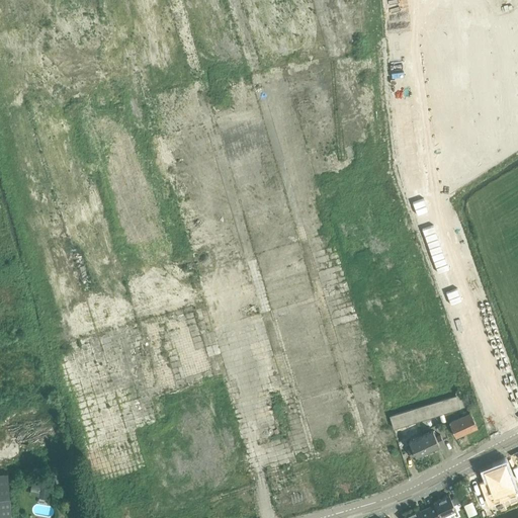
[(460,394),(456,395),(390,416),(394,428),(463,407),(460,394)]
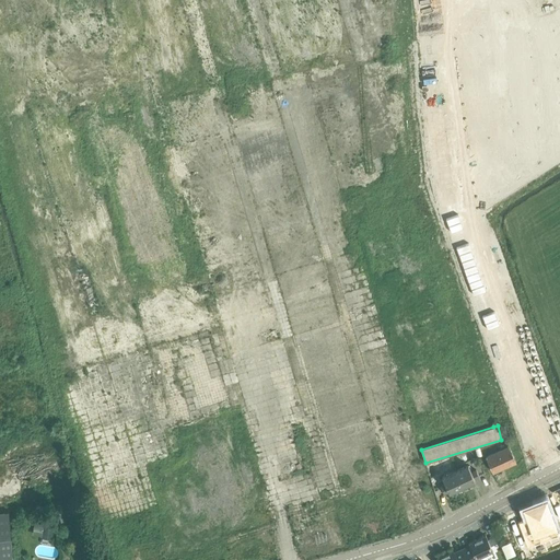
[(486,456),(492,471),(515,462),(509,446),(486,456)]
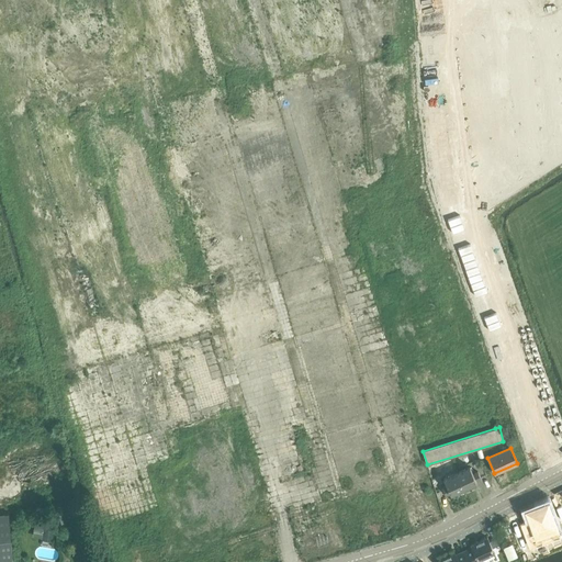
[(469,465),(457,472),(463,487),(476,482),(475,480),(481,478),(478,471),(472,473),(469,465)]
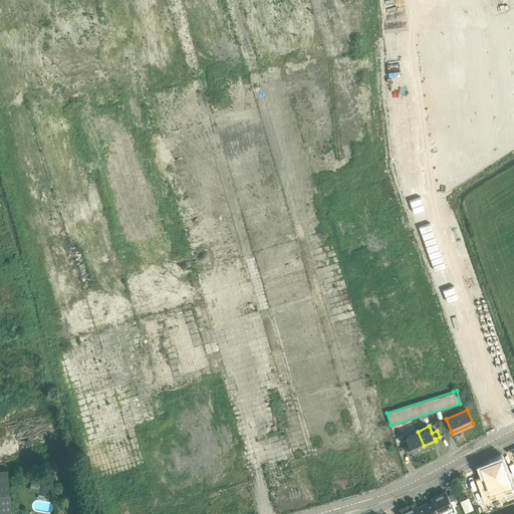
[(424,446),(418,432),(406,437),(408,443),(404,445),(407,452),(411,450),(412,451),(424,446)]
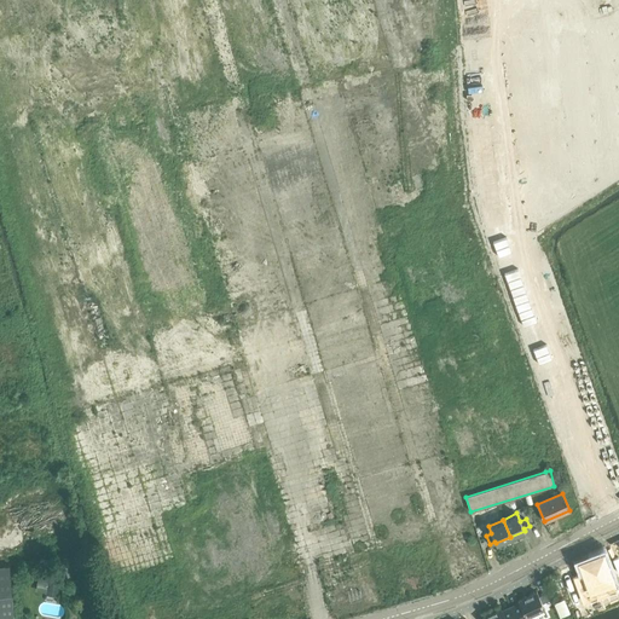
[(584,574),(576,578),(585,602),(615,590),(601,555),(579,563),(584,574)]
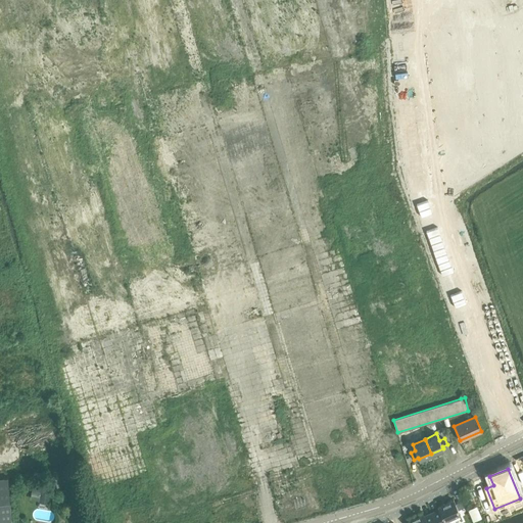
[(0,521),(11,521),(8,476),(0,476),(0,521)]
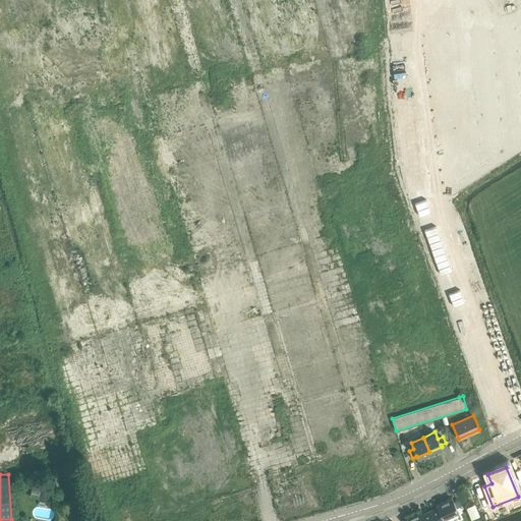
[(32,488),(31,494),(41,496),(40,498),(49,500),(51,491),(50,491),(50,487),(44,486),(43,490),(42,489),(42,490),(32,488)]
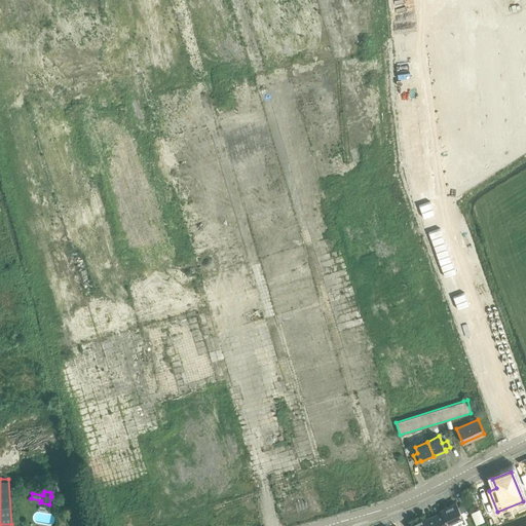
[(442,513),(435,516),(439,525),(447,525),(448,525),(447,524),(462,517),(459,512),(468,508),(466,503),(457,508),(455,502),(441,510),(442,513)]
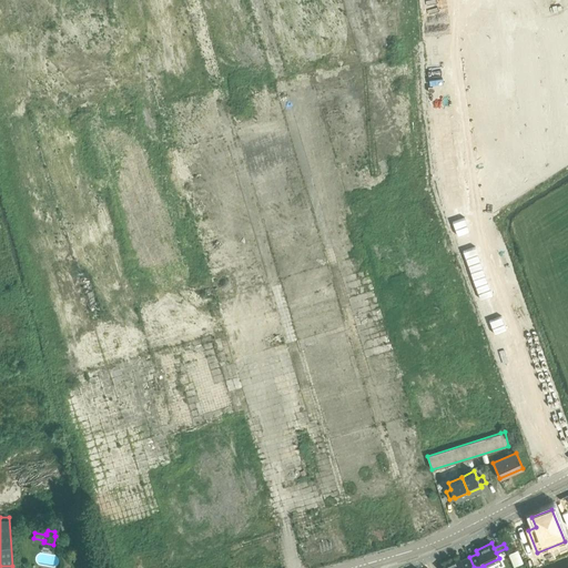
[(459,558),(443,565),(444,567),(474,567),(469,557),(460,560),(459,558)]
